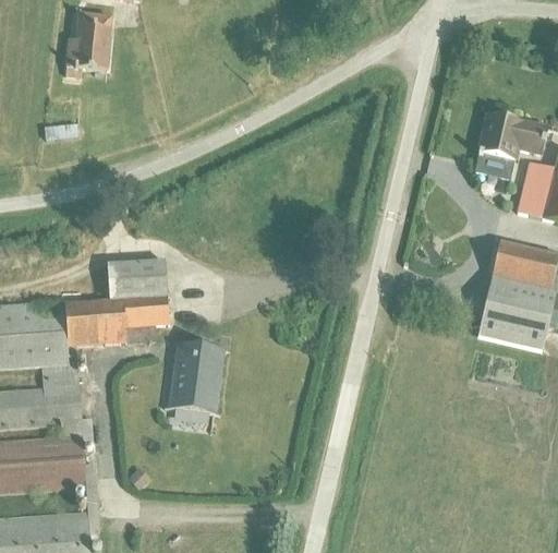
[(70,38),(65,74),(82,76),(83,68),(107,70),(112,16),(111,14),(81,11),(81,13),(77,13),(74,39),(70,38)]
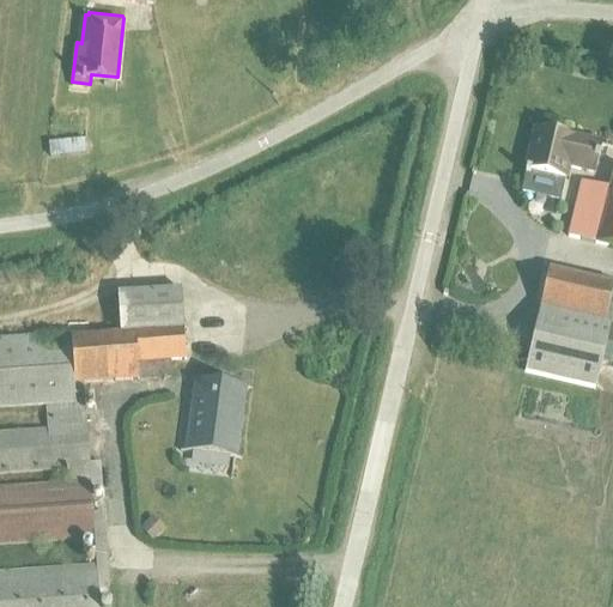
[(535,123),(521,187),(560,196),(570,164),(595,170),(602,139),(535,123)]
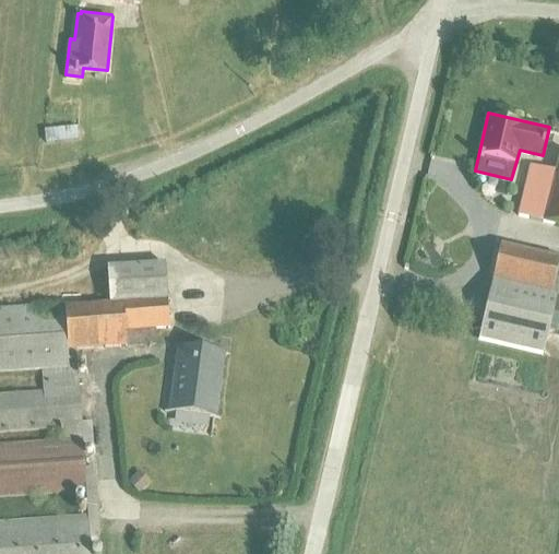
[(76,122),(45,126),(46,138),(78,136),(76,122)]
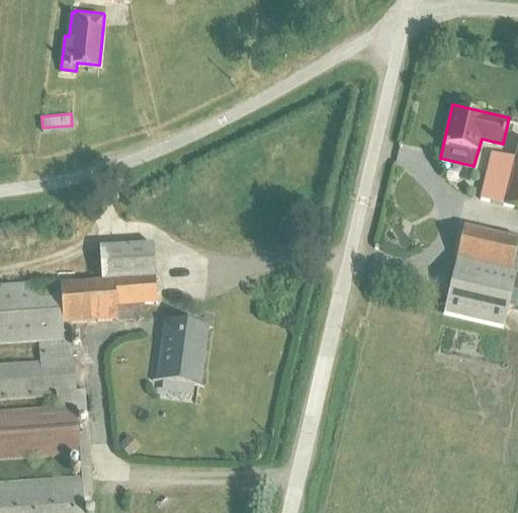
[(492,150),(480,195),(517,204),(517,143),(514,155),(492,150)]
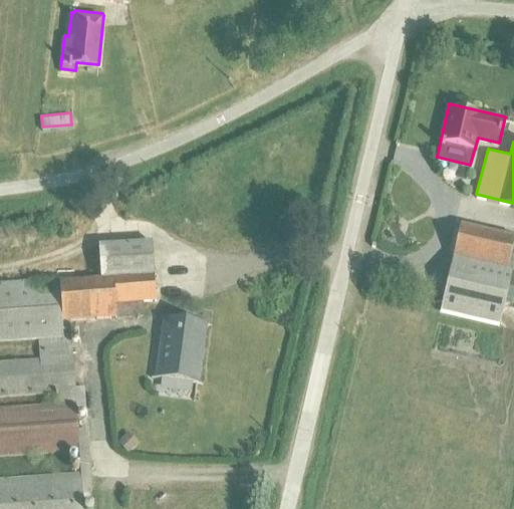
[(513,233),(461,220),(440,308),(498,321),(503,299),(512,301),(513,290),(513,233)]
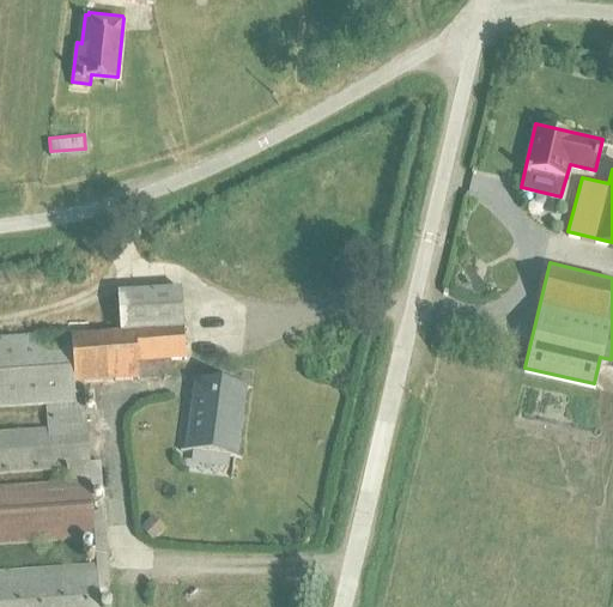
[(187,356),(181,285),(117,290),(120,328),(71,331),(0,334),(0,469),(67,466),(67,478),(0,481),(0,540),(95,534),(96,560),(0,566),(0,606),(99,606),(98,586),(109,584),(103,508),(92,508),(91,484),(103,483),(101,456),(90,457),(86,408),(85,389),(84,380),(171,374),(170,357),(187,356)]
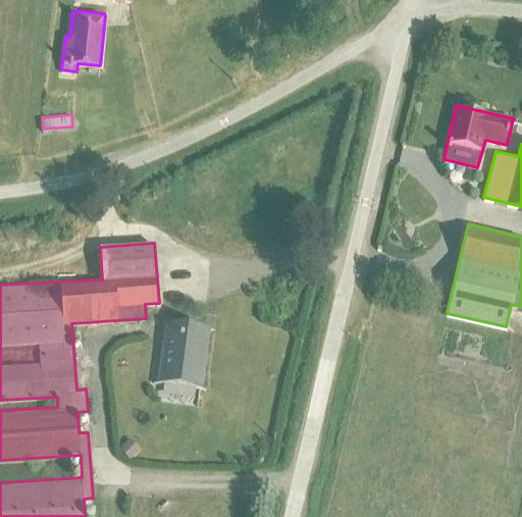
[(154,378),(153,380),(206,386),(206,385),(200,384),(208,326),(214,327),(214,325),(162,319),(161,321),(165,321),(157,378),(154,378)]
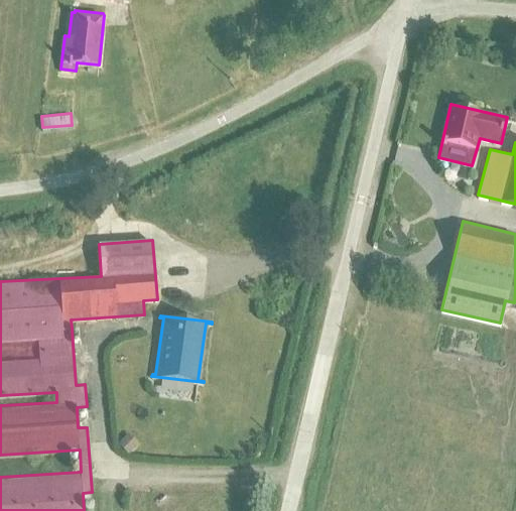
[(191,396),(192,384),(154,379),(152,392),(191,396)]
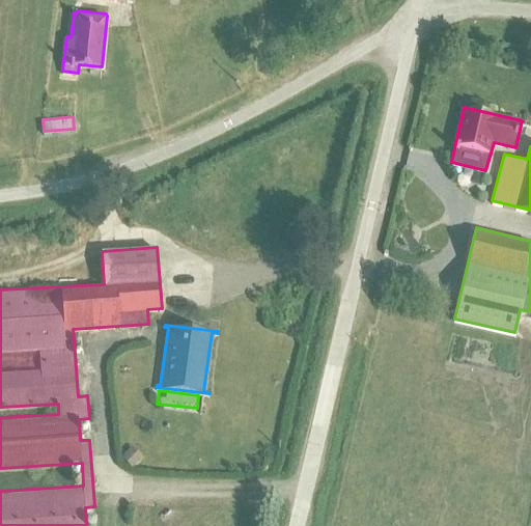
[(132,443),(121,453),(133,465),(143,453),(132,443)]
